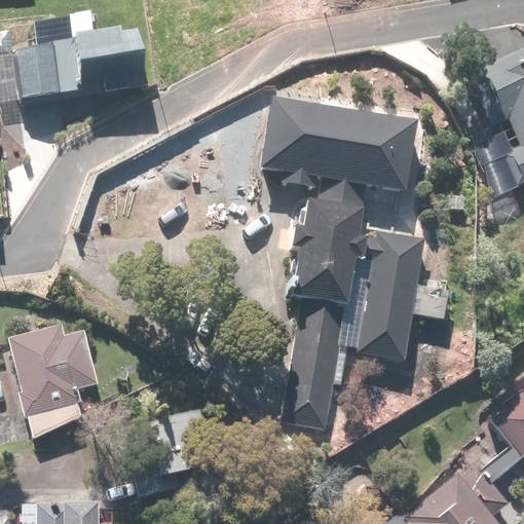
[(149,32),(52,41),(53,48),(15,51),(21,103),(155,89),(149,32)]
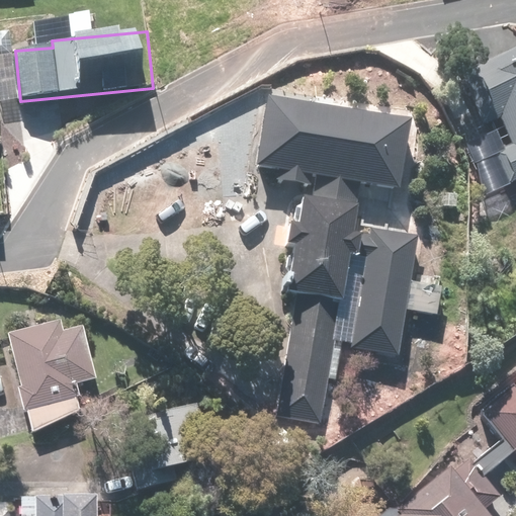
[(515,46),(458,73),(509,182),(515,179),(515,46)]
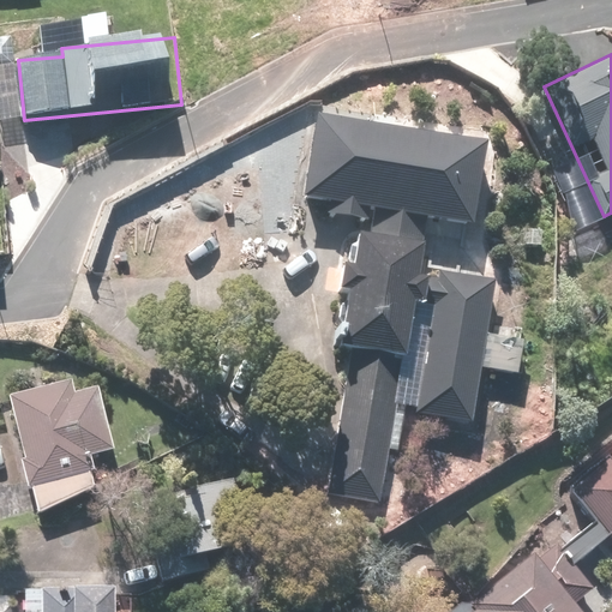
[(348,347),(325,493),(378,502),(385,449),(395,450),(403,401),(419,403),(418,413),(473,421),(481,367),(517,373),(522,336),(486,330),(495,280),(420,269),(429,216),(475,225),(489,139),(317,112),(304,197),(324,201),(323,210),(370,217),(367,234),(343,231),(325,343),(348,347)]
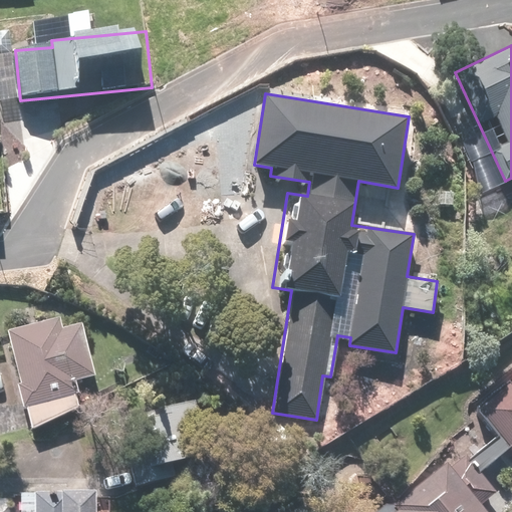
[(62,317),(8,330),(26,406),(82,392),(80,379),(95,376),(83,324),(64,328),(62,317)]
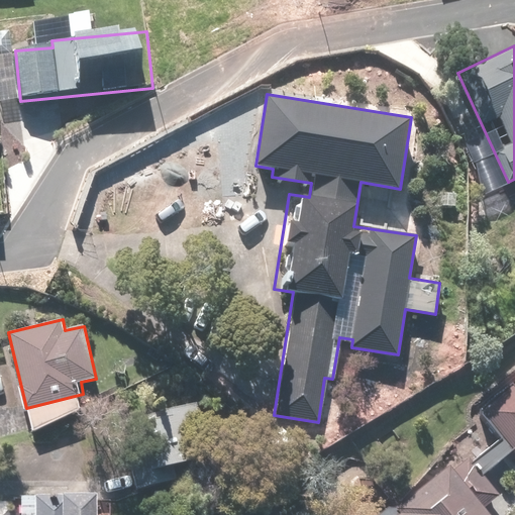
[(514,514),(514,381),(480,410),(514,452),(514,514),(492,514),(484,505),(497,494),(468,457),(453,469),(449,465),(387,514),(514,514)]
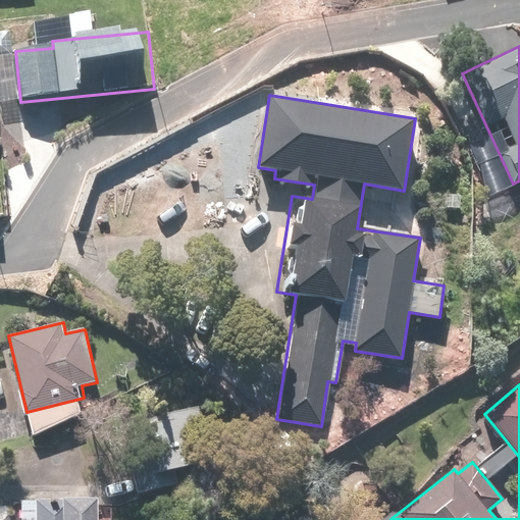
[(0,519),(110,519),(112,498),(0,491),(0,519)]
